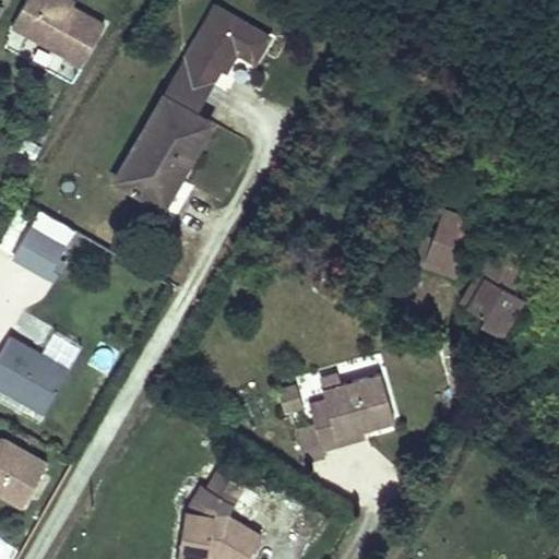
[(103,25),(68,4),(58,0),(28,0),(15,24),(82,63),(103,25)]
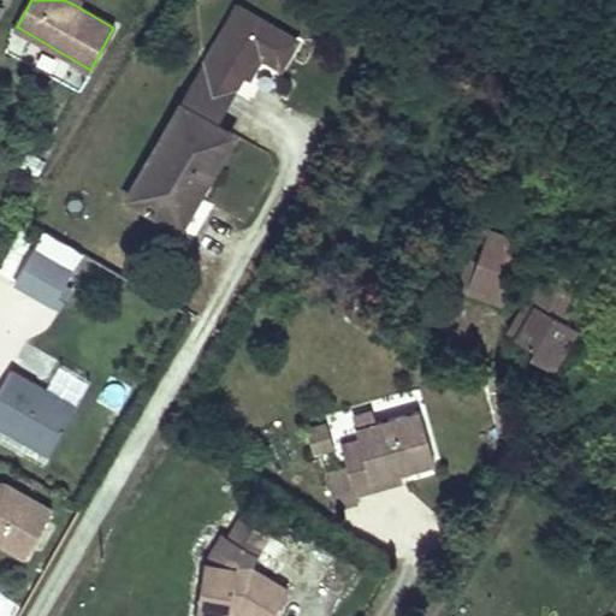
[(298,40),(238,6),(199,75),(232,95),(243,76),(249,80),(262,57),(283,67),(298,40)]
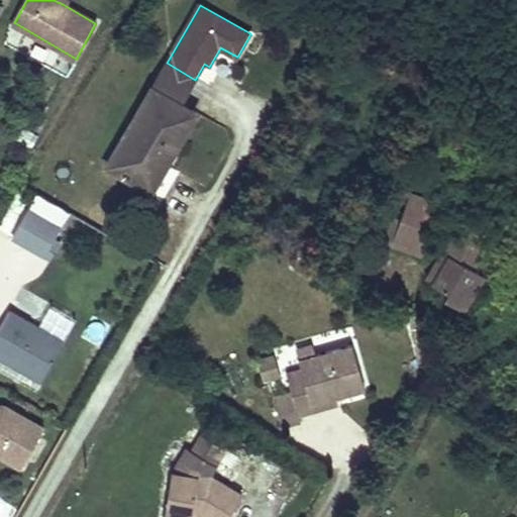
[(181,104),(195,80),(167,63),(152,89),(181,104)]
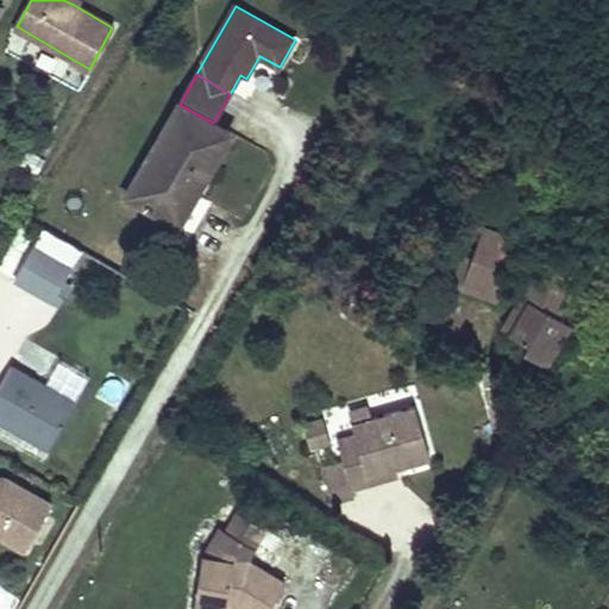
[(213,123),(180,105),(125,195),(168,220),(186,189),(196,195),(231,133),(213,123)]
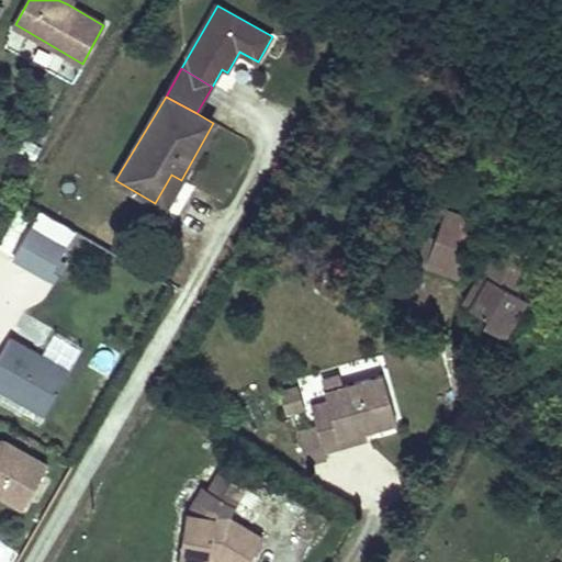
[(165,209),(181,180),(171,175),(155,203),(165,209)]
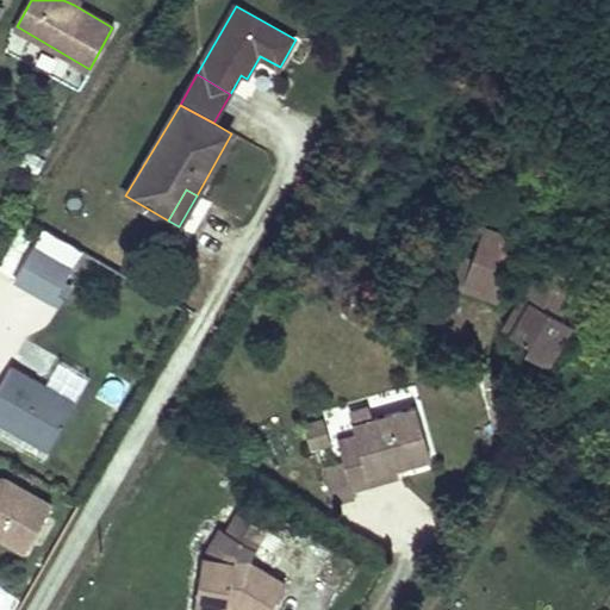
[(461,287),(498,300),(520,240),(484,226),(472,257),(461,287)]
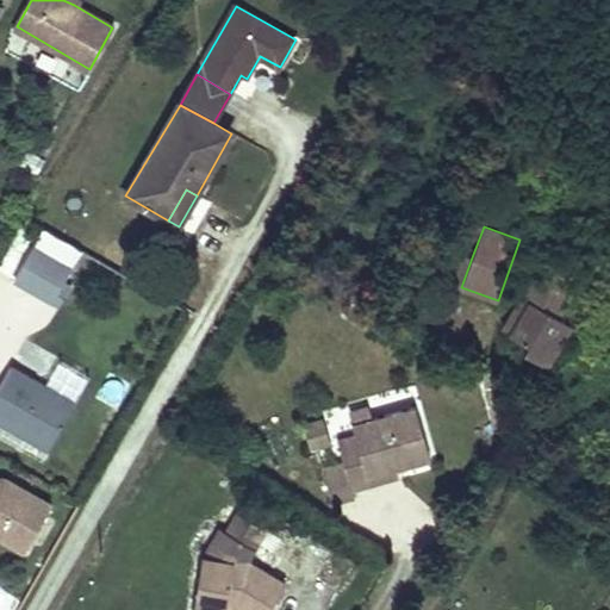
[(41,228),(12,279),(50,300),(78,249),(41,228)]
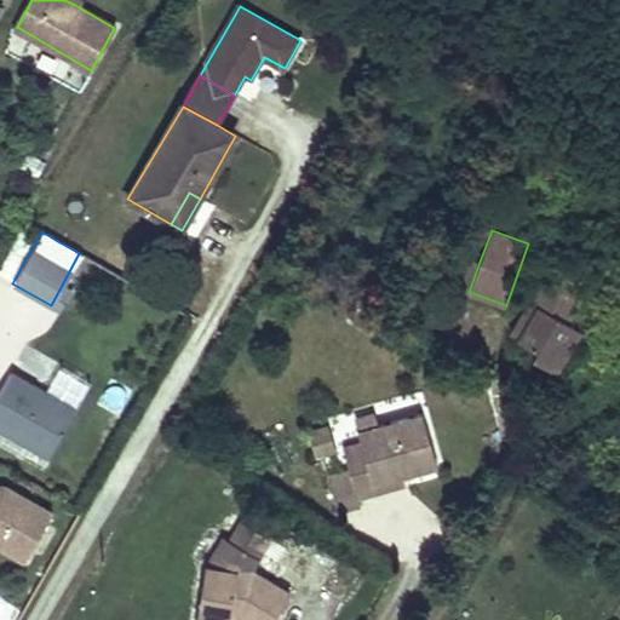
[(449,285),(469,292),(480,262),(460,254),(449,285)]
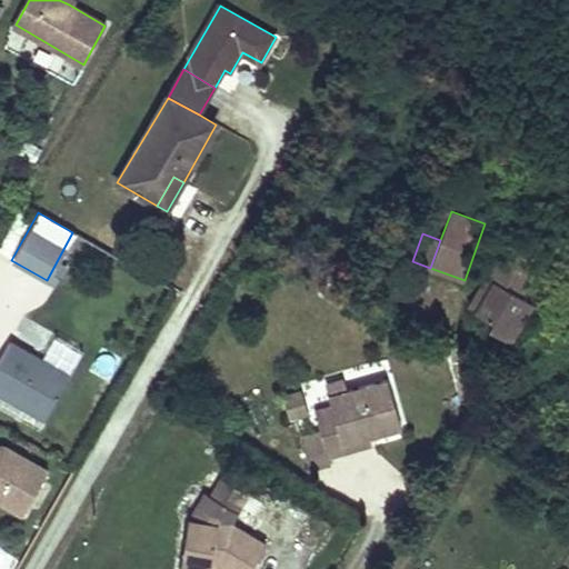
[(520,295),(532,272),(532,259),(506,245),(487,277),(495,281),(477,312),(493,321),(489,328),(506,337),(527,298),(520,295)]
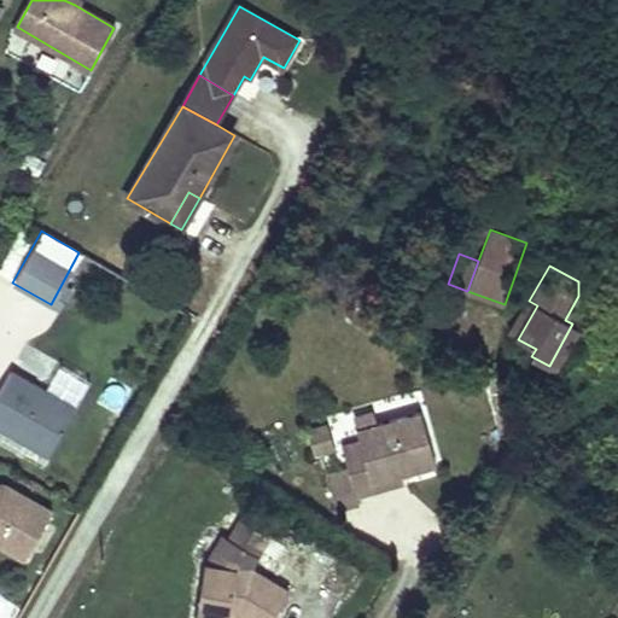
[(509,334),(518,339),(537,305),(529,301),(509,334)]
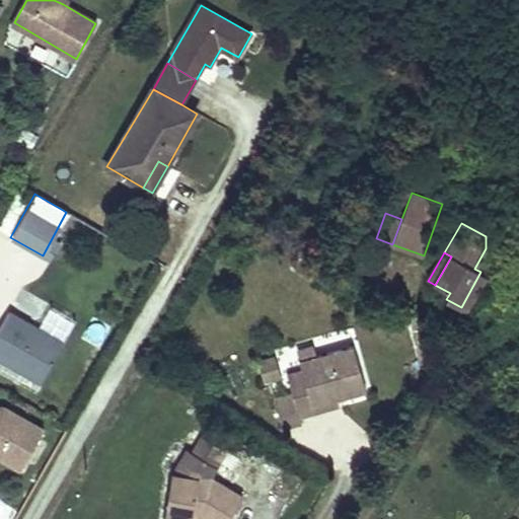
[(41,380),(63,343),(9,311),(0,326),(0,357),(8,362),(35,377),(41,380)]
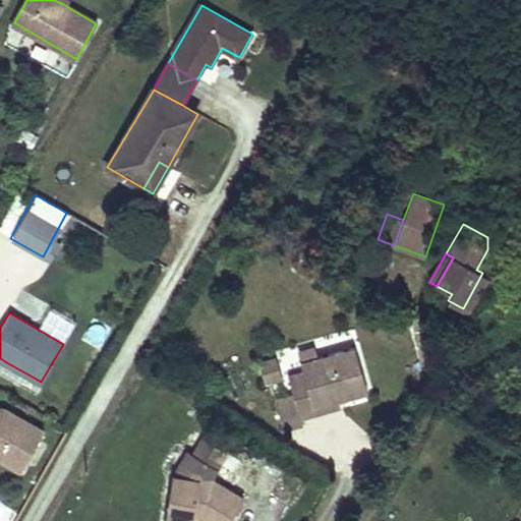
[(300,419),(316,413),(314,407),(337,400),(367,391),(355,347),(316,357),(300,362),(303,371),(288,377),(293,396),(300,419)]
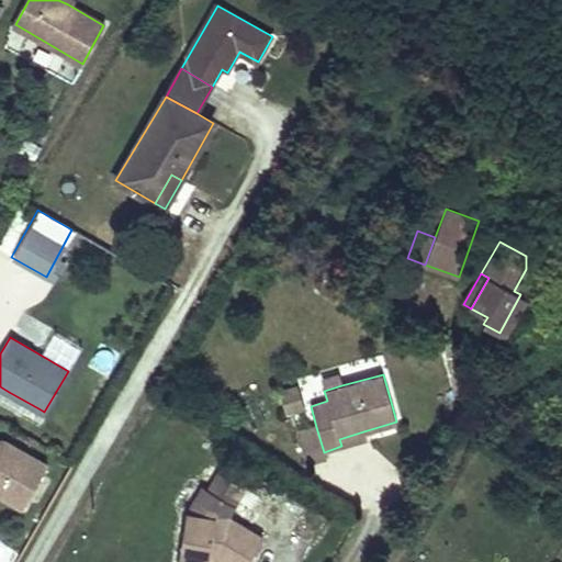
[(321,379),(324,391),(341,385),(338,374),(321,379)]
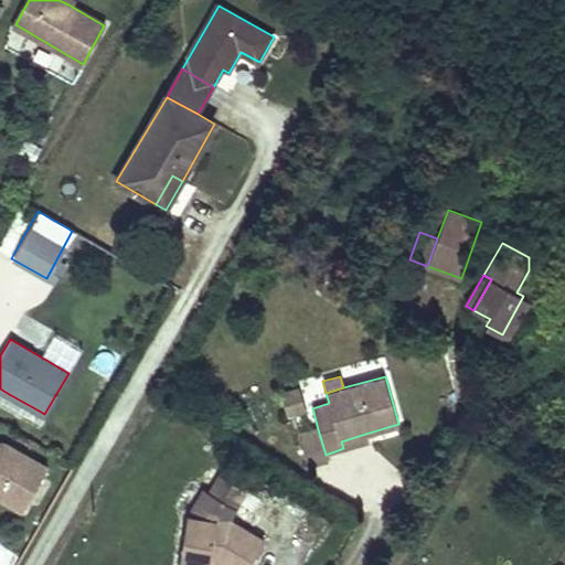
[(281,394),(288,416),(307,411),(300,388),(281,394)]
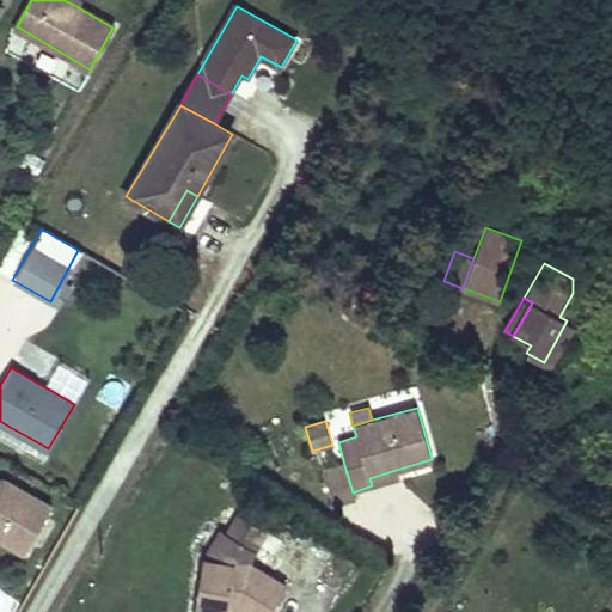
[(35,457),(42,445),(10,427),(4,439),(35,457)]
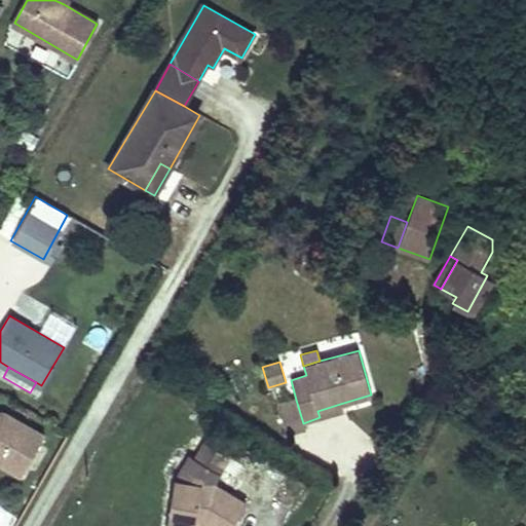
[(303,423),(296,400),(278,405),(287,435),(305,429),(303,423)]
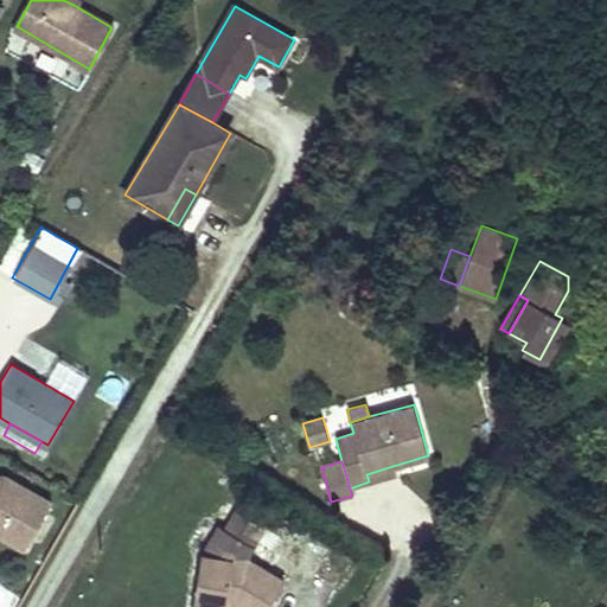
[(366,474),(369,481),(395,474),(393,466),(366,474)]
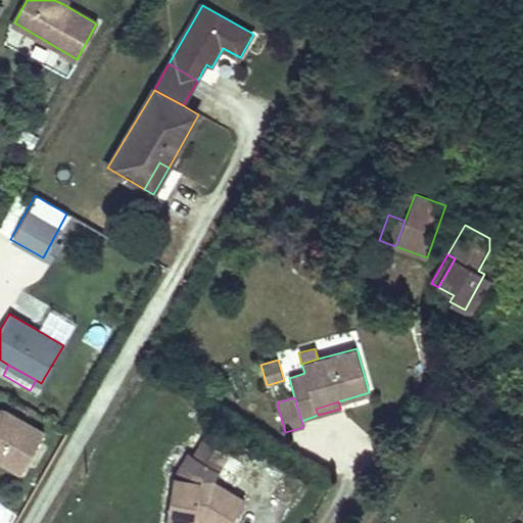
[(0,460),(21,473),(45,433),(5,410),(0,410),(0,460)]
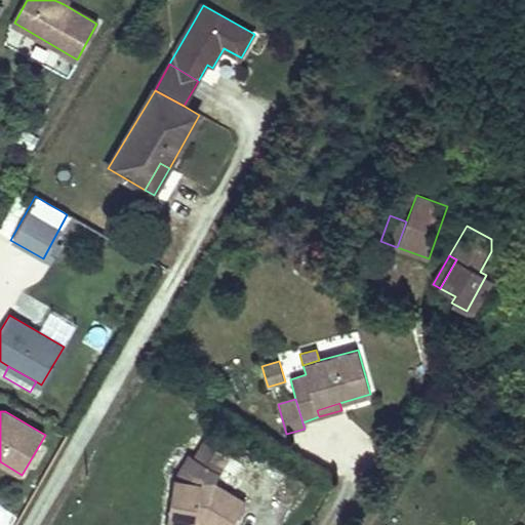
[(174,480),(167,523),(179,524),(194,524),(195,523),(201,524),(232,524),(246,502),(213,483),(230,455),(205,441),(196,457),(191,454),(175,480),(174,480)]
